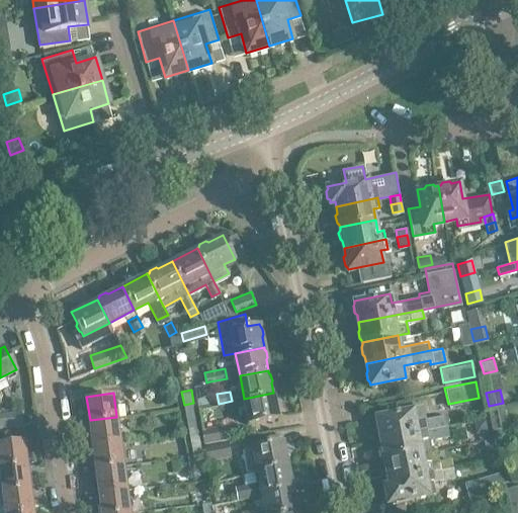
[(273,395),(273,393),(244,399),(249,422),(277,417),(275,406),(276,403),(275,397),(273,395)]
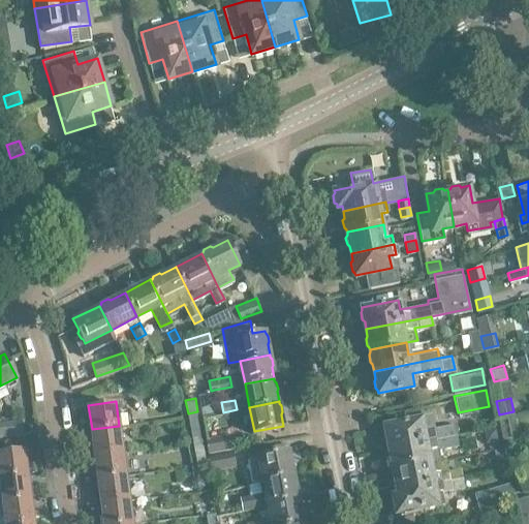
[(197,411),(188,413),(190,426),(200,424),(197,411)]
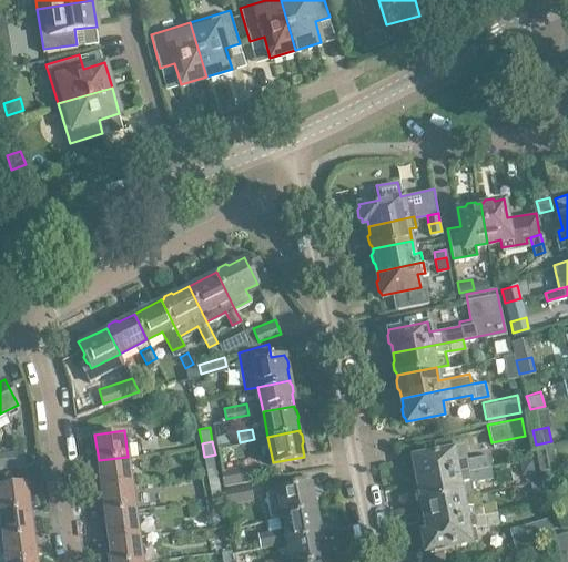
[(450,448),(413,456),(414,459),(412,462),(413,470),(416,471),(417,479),(488,466),(486,456),(467,459),(464,442),(450,445),(450,448)]
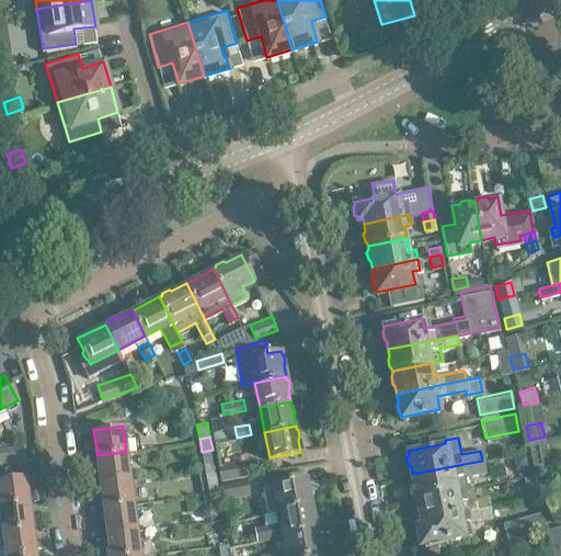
[(23,458),(22,444),(1,446),(2,461),(23,458)]
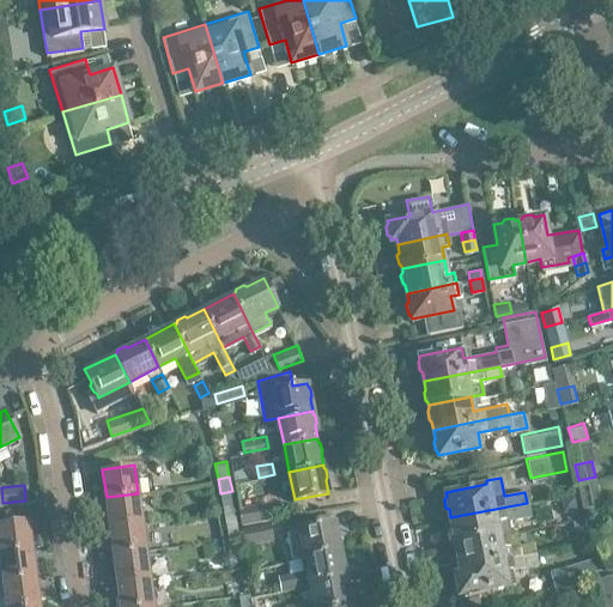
[(232,491),(220,493),(223,508),(235,505),(232,491)]
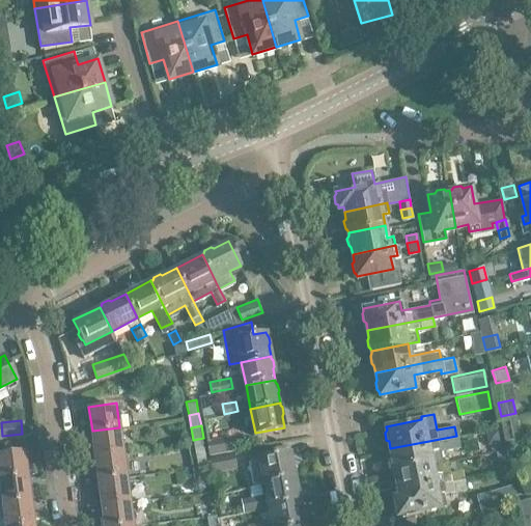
[(520,436),(518,426),(502,430),(504,440),(520,436)]
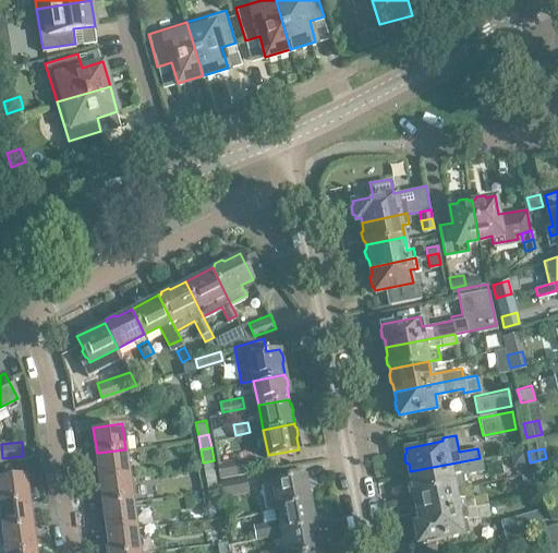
[(129,475),(125,449),(97,453),(100,478),(129,475)]
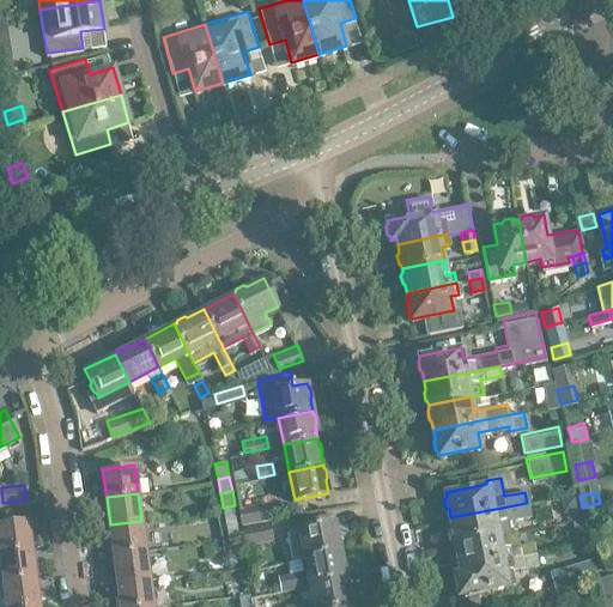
[(574,495),(560,497),(563,504),(568,508),(576,507),(574,495)]
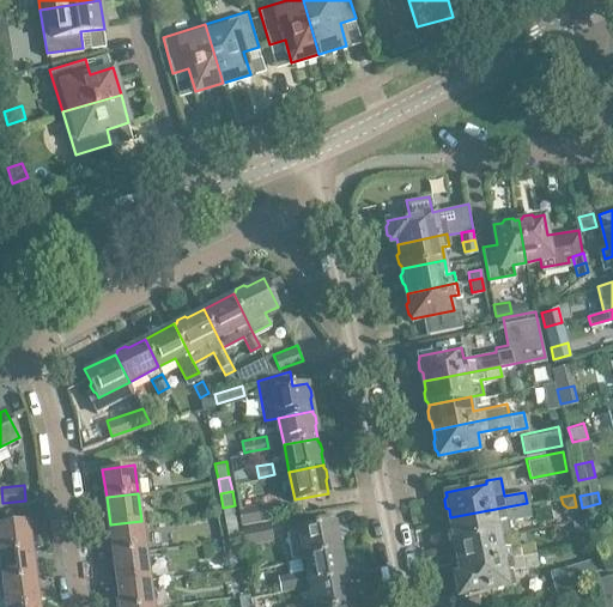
[(267,516),(263,499),(236,504),(240,522),(267,516)]
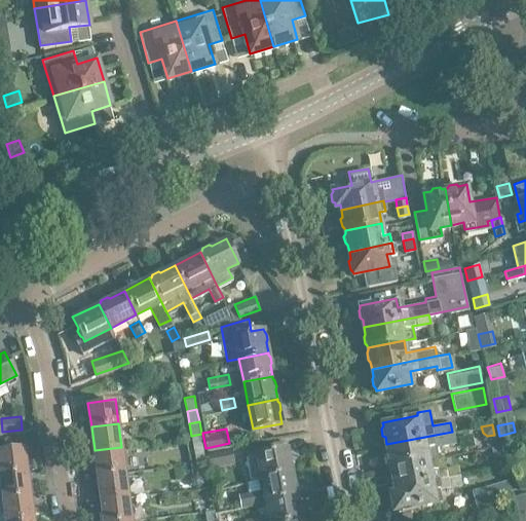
[(452,432),(386,444),(388,451),(386,454),(387,460),(390,462),(390,466),(437,456),(435,445),(454,442),(452,432)]
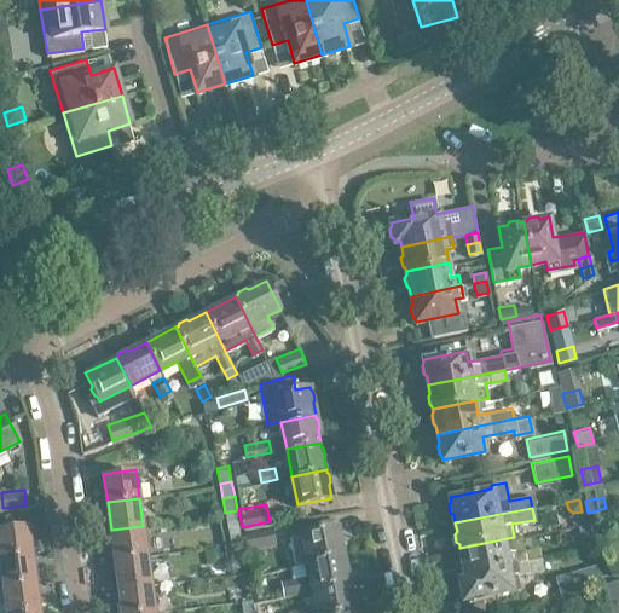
[(237,510),(225,513),(227,527),(239,526),(237,510)]
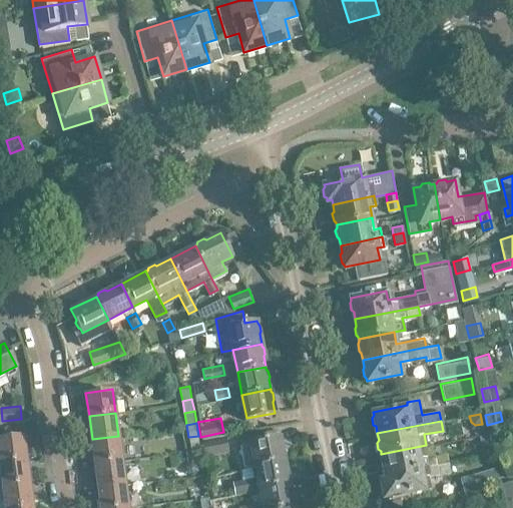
[(0,461),(26,458),(23,434),(0,437),(0,461)]
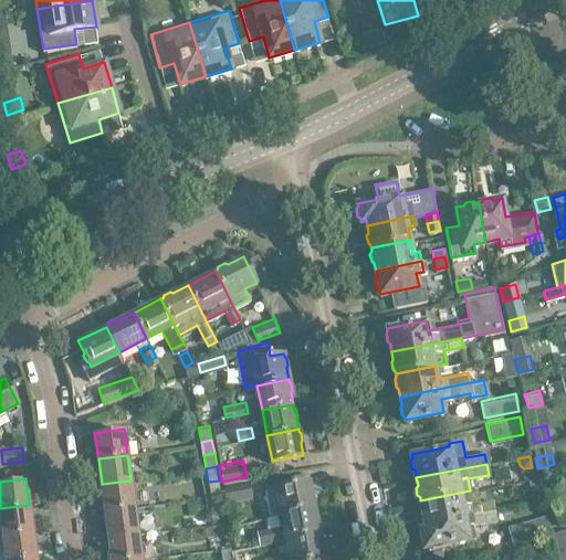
[(134,506),(130,481),(102,484),(105,510),(134,506)]
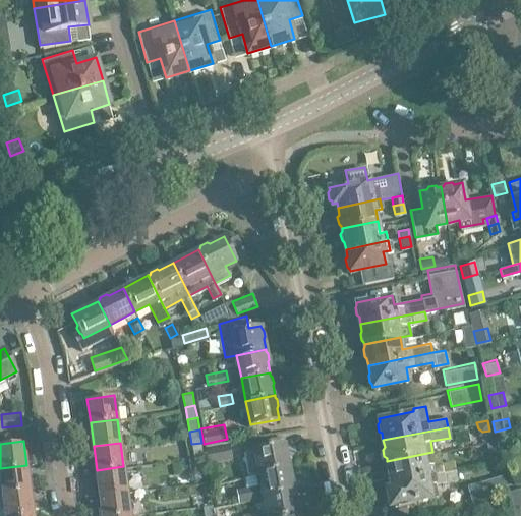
[(204,455),(201,443),(191,444),(194,457),(204,455)]
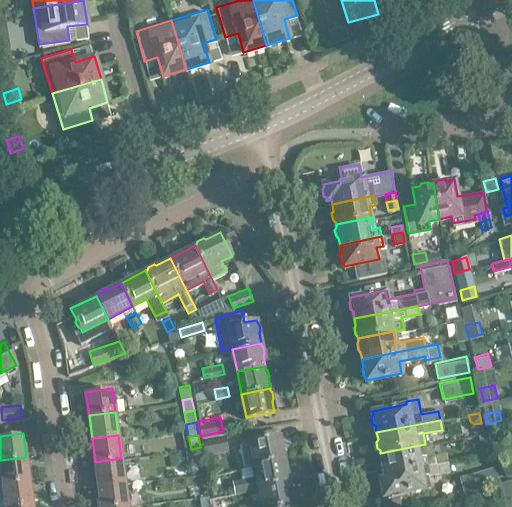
[(203,454),(226,450),(224,435),(200,440),(203,454)]
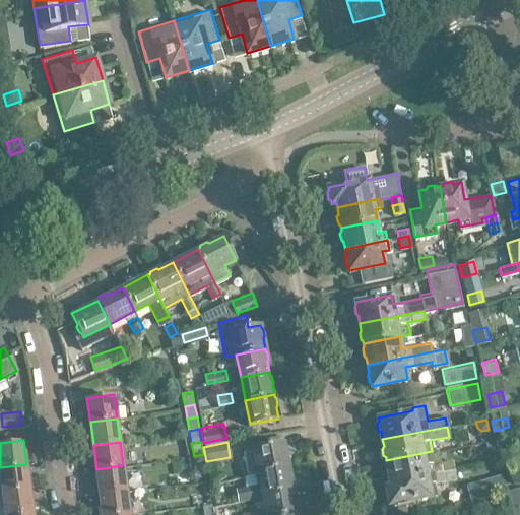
[(249,473),(259,471),(287,465),(285,456),(286,453),(285,447),(283,445),(283,442),(244,450),(249,473)]
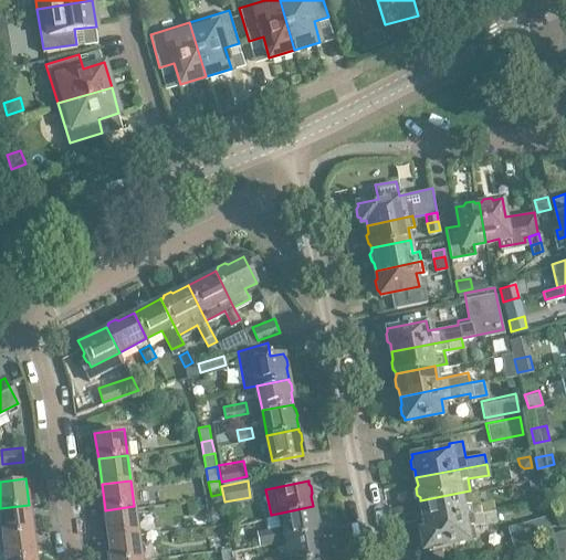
[(470,490),(420,500),(421,503),(419,506),(420,513),(423,515),(425,522),(495,509),(493,498),(472,503),(470,490)]
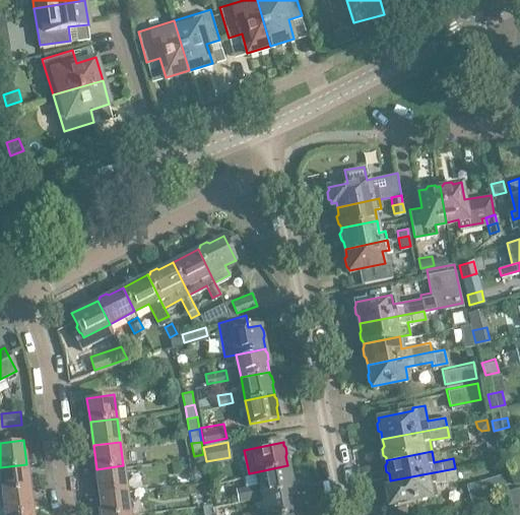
[(0,470),(3,491),(29,488),(26,464),(0,467),(0,470)]
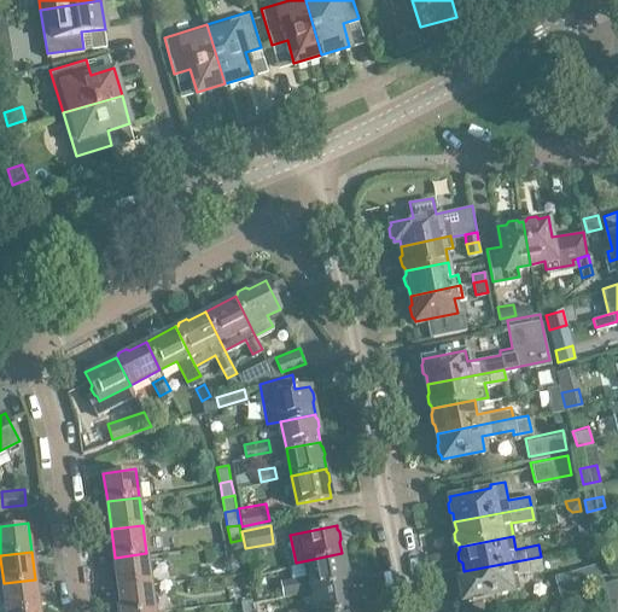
[(150,581),(146,553),(115,558),(118,586),(150,581)]
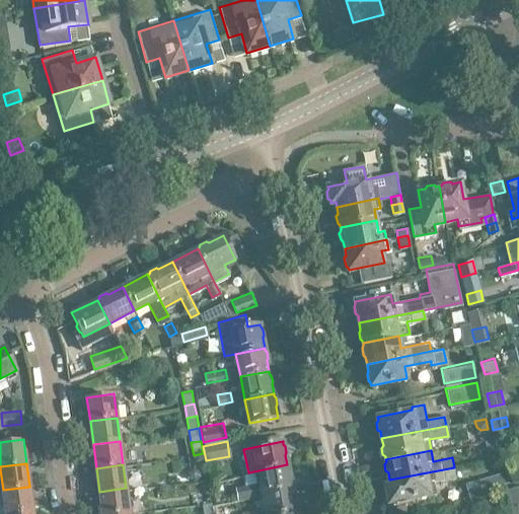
[(261,481),(246,484),(247,487),(249,496),(263,494),(292,488),(290,478),(291,474),(290,468),(288,466),(287,464),(258,470),(261,481)]
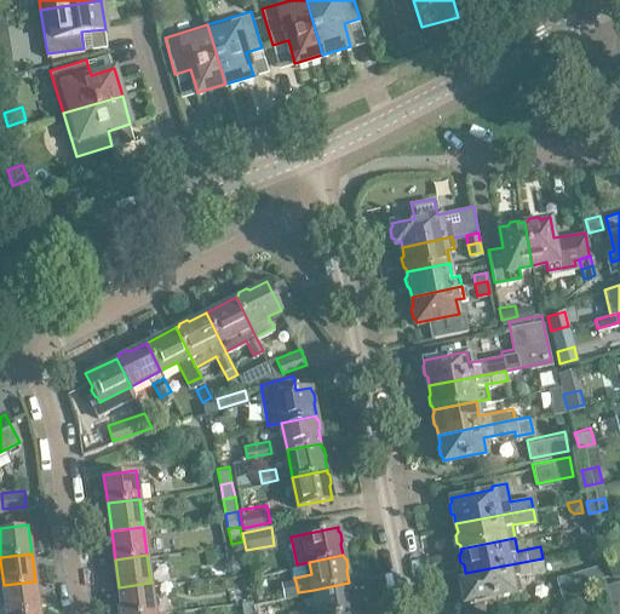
[(260,557),(256,561),(260,568),(265,566),(260,557)]
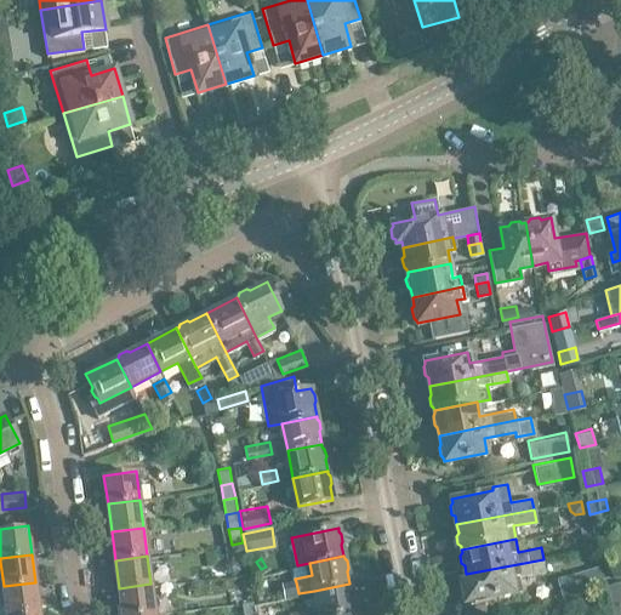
[(525,588),(523,575),(546,570),(543,559),(466,574),(467,579),(461,580),(462,584),(460,587),(462,596),(465,597),(466,601),(525,588)]
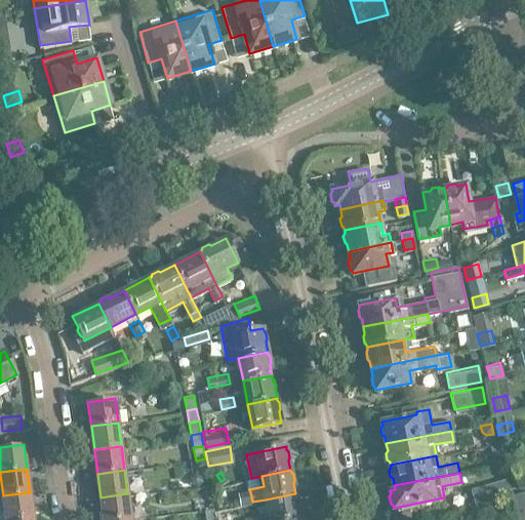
[(474,503),(511,492),(506,476),(470,486),(474,503)]
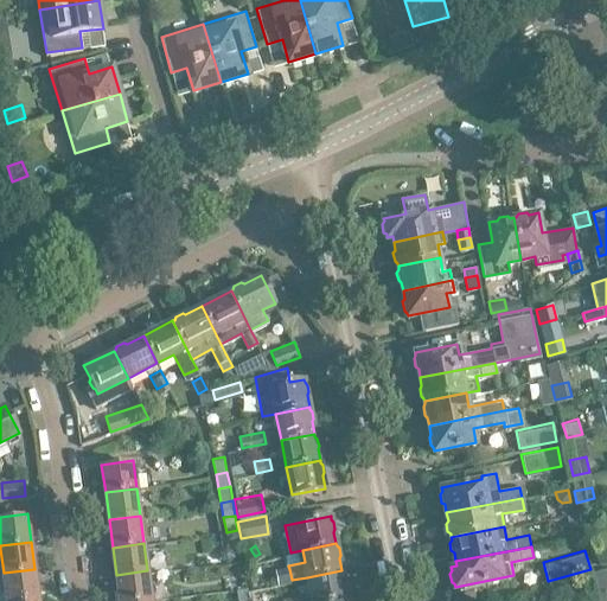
[(288,566),(275,568),(278,583),(292,580),(289,569),(288,566)]
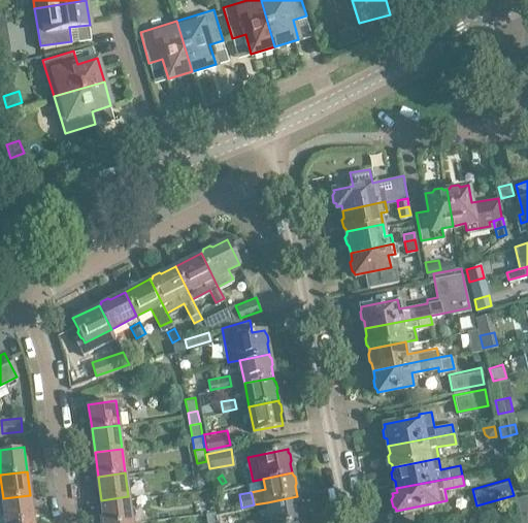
[(6,522),(33,519),(30,495),(3,498),(6,522)]
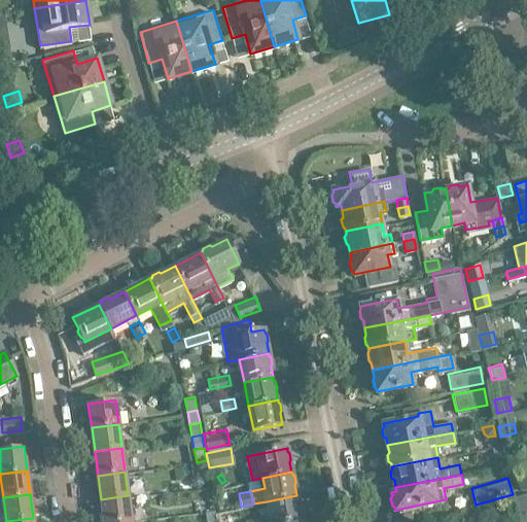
[(109,521),(131,519),(128,495),(101,499),(103,521),(109,521)]
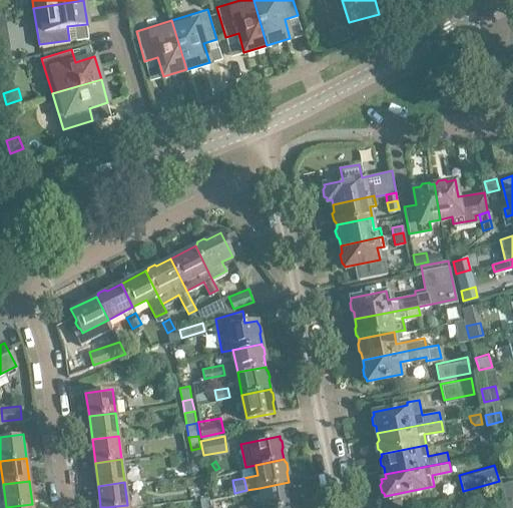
[(291,486),(289,484),(289,482),(260,488),(264,507),(276,507),(293,505),(291,494),(292,492),(291,486)]
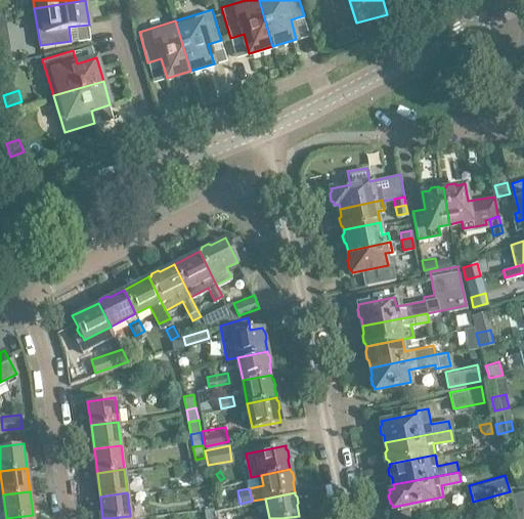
[(206,518),(213,518),(216,518),(214,507),(204,509),(206,518)]
